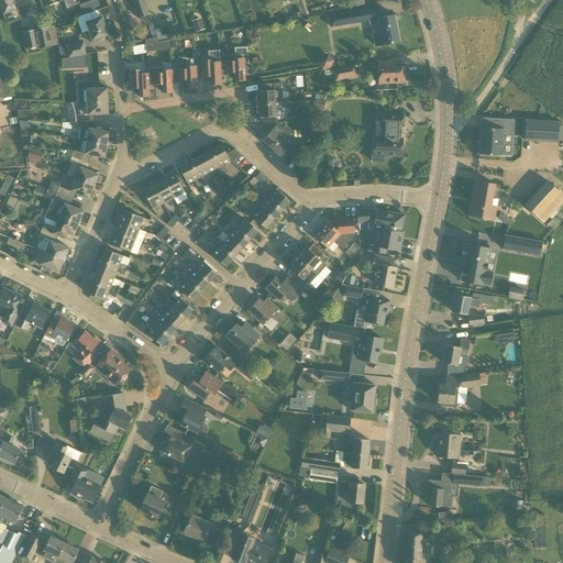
[(0,0),(0,9),(1,13),(13,9),(11,4),(22,0),(0,0)]
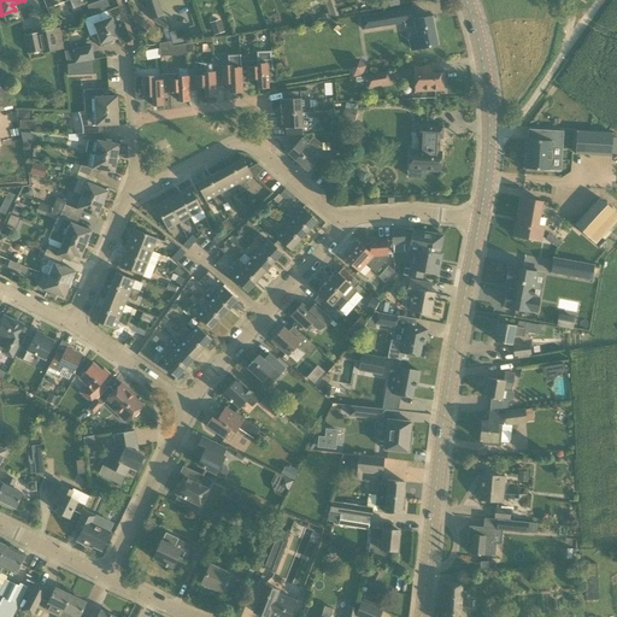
[(144,0),(151,19),(163,16),(158,0),(144,0)]
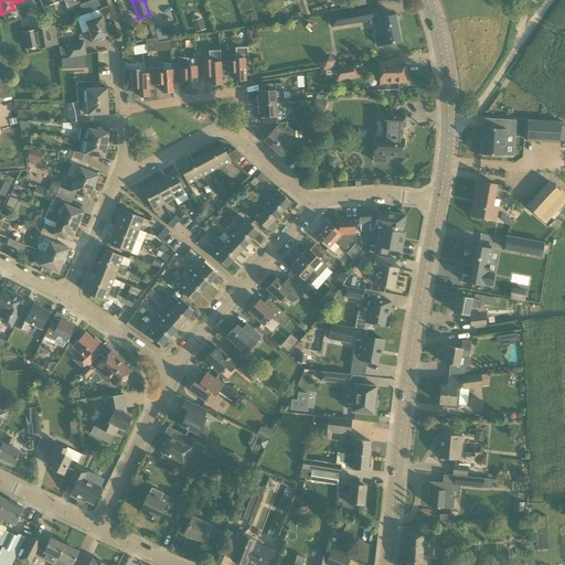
[(297,0),(302,17),(310,14),(305,0),(297,0)]
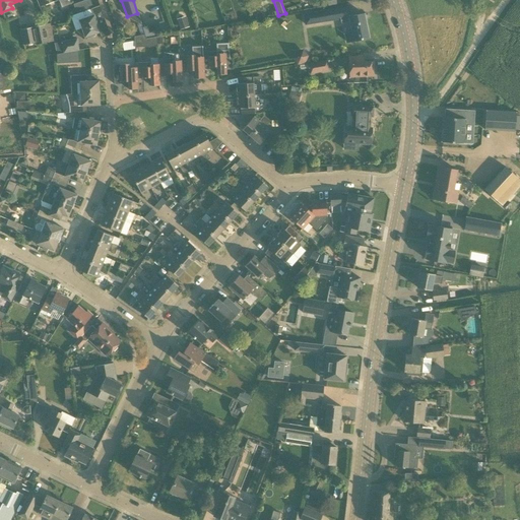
[(91,9),(70,16),(75,30),(81,28),(84,37),(99,33),(101,38),(110,35),(100,5),(90,9),(91,9)]
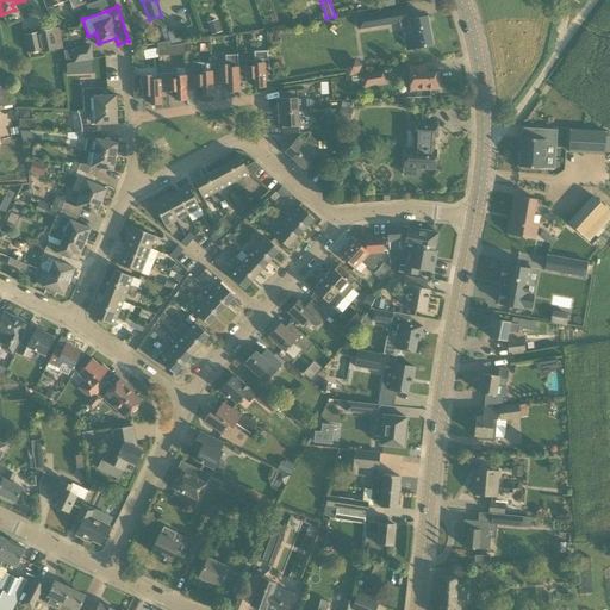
[(393,11),(355,17),(358,30),(396,24),(393,11)]
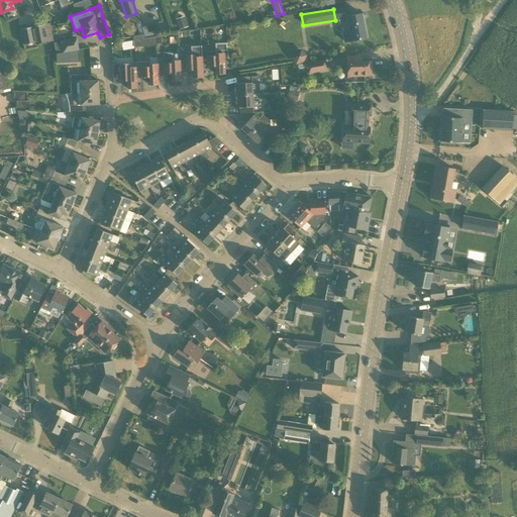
[(347,16),(347,15),(337,17),(339,23),(347,21),(349,31),(342,33),(344,42),(367,37),(362,13),(347,16)]
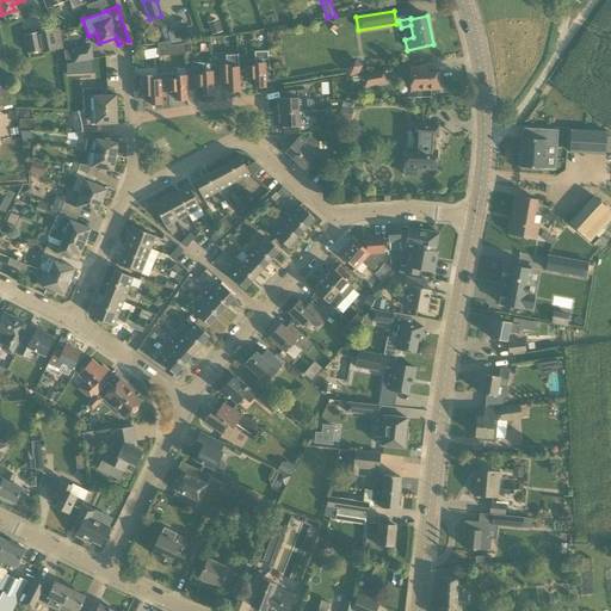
[(218,19),(208,22),(210,32),(221,30),(218,19)]
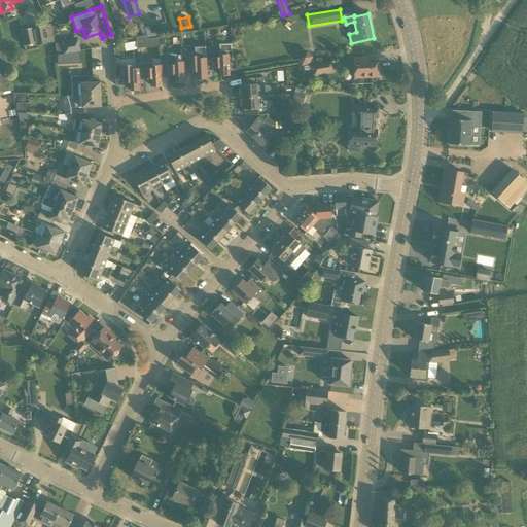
[(54,37),(53,31),(51,27),(50,24),(20,30),(23,45),(35,43),(35,45),(55,42),(54,37)]
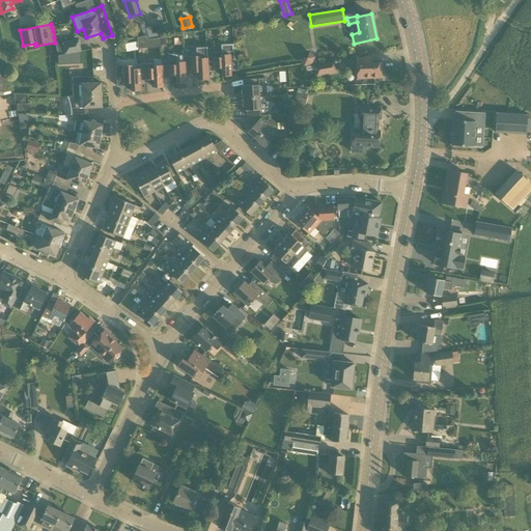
[(158,37),(147,39),(147,35),(136,37),(138,49),(159,45),(158,37)]
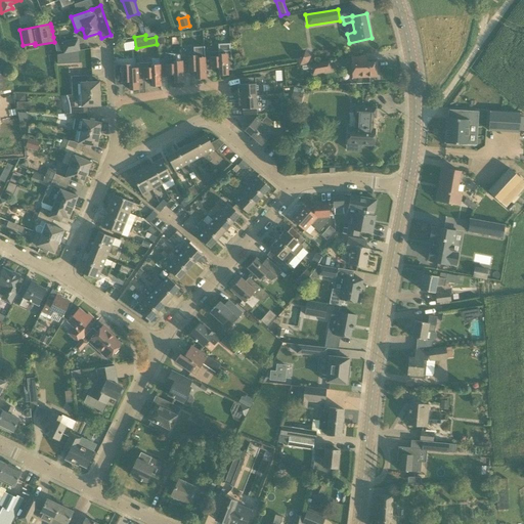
[(57,54),(64,53),(70,52),(79,51),(77,40),(54,43),(57,54)]
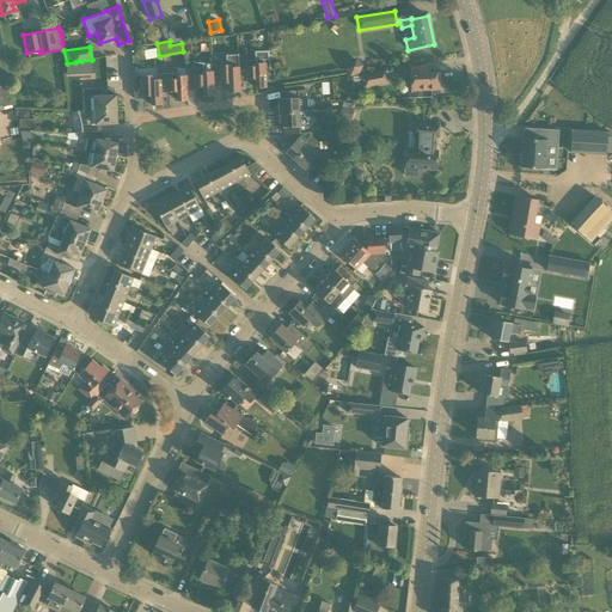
[(157,48),(144,49),(145,59),(158,57),(157,48)]
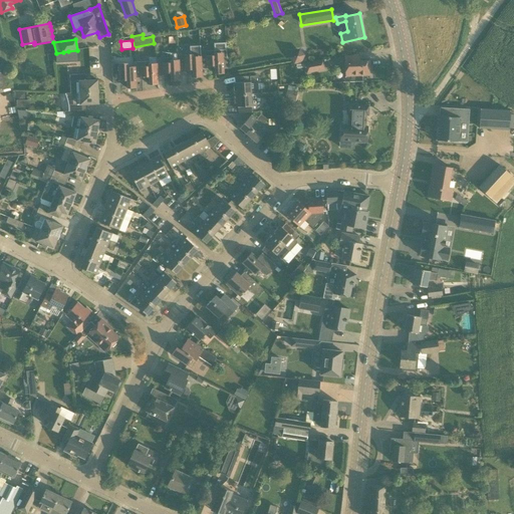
[(223,68),(227,68),(227,53),(226,53),(226,43),(214,43),(214,51),(200,51),(200,56),(201,56),(201,69),(207,68),(207,66),(215,66),(215,74),(224,73),(223,68)]
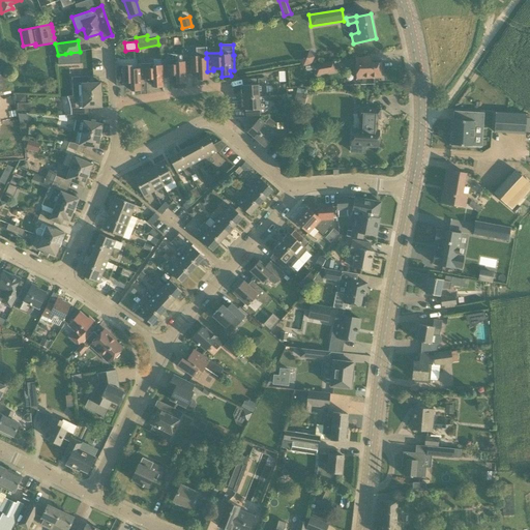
[(196,56),(183,57),(183,61),(184,61),(184,75),(192,75),(190,72),(199,71),(199,80),(208,80),(207,71),(207,58),(206,58),(206,53),(206,51),(206,48),(196,48),(196,56)]
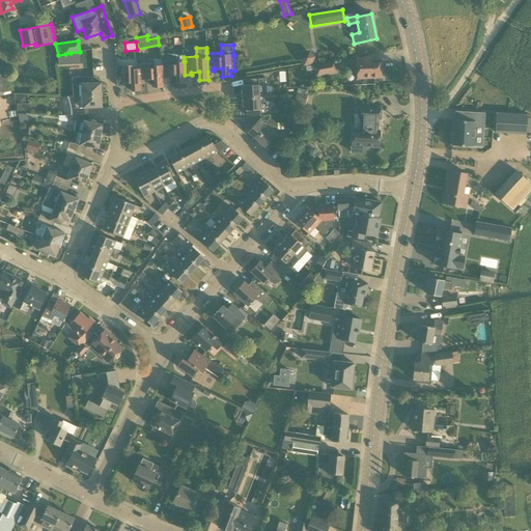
[(0,93),(11,91),(6,59),(3,49),(0,50),(0,93)]
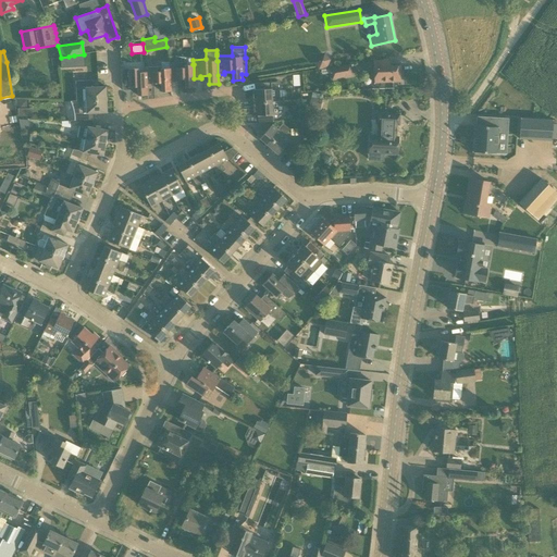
[(319,70),(326,69),(330,60),(324,53),(316,56),(312,63),(319,70)]
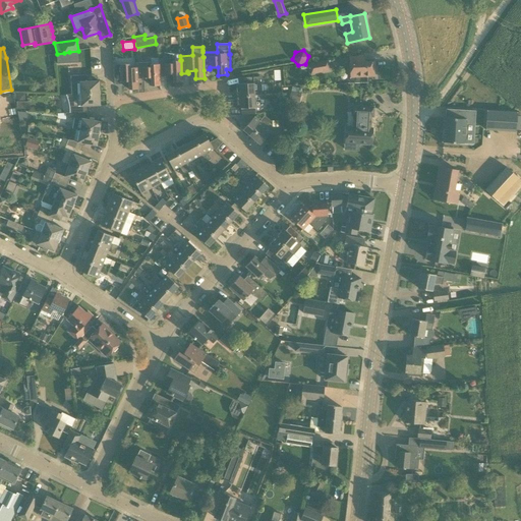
[(64,53),(57,54),(57,63),(70,63),(69,52),(64,53)]
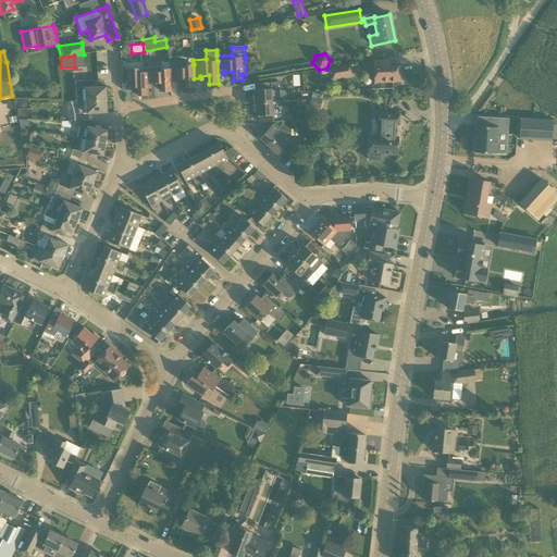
[(169,69),(170,69),(171,83),(177,82),(177,79),(185,79),(185,88),(195,88),(194,78),(194,64),(193,64),(193,60),(193,58),(185,58),(185,63),(169,63),(169,69)]
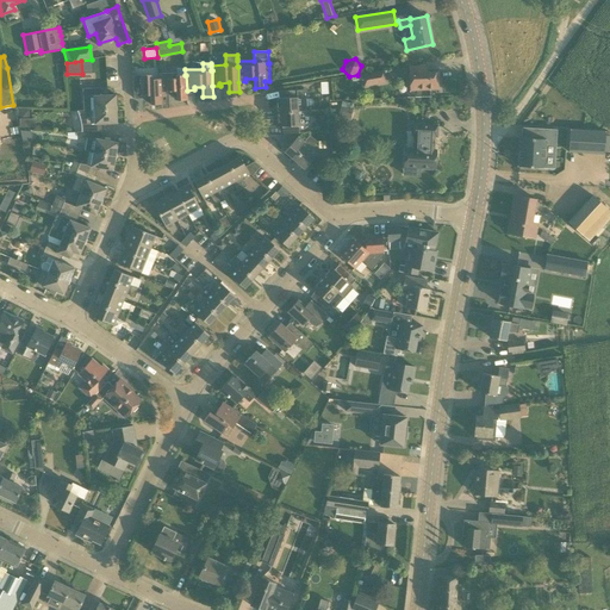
[(187,91),(186,75),(185,75),(185,69),(185,68),(176,69),(176,73),(159,74),(159,80),(160,79),(161,94),(168,94),(168,92),(176,91),(176,101),(187,100),(187,91)]
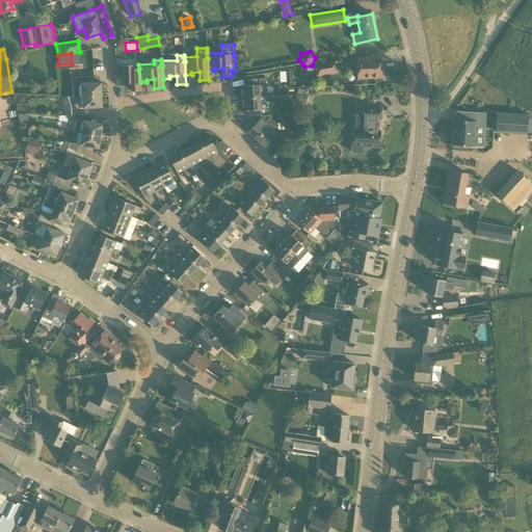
[(315,65),(317,76),(336,72),(334,62),(315,65)]
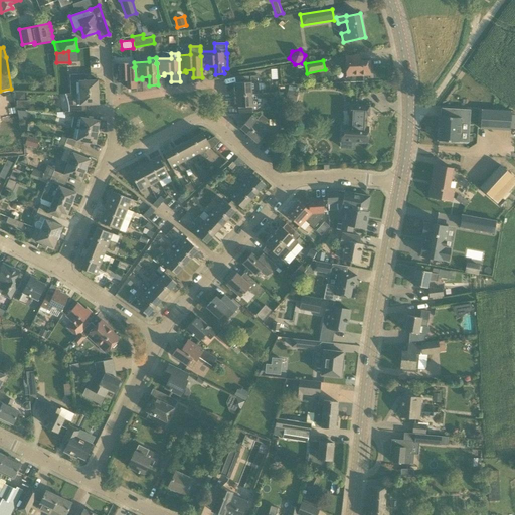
[(354,62),(345,63),(346,76),(360,75),(370,75),(370,61),(361,61),(360,61),(353,61),(354,62)]
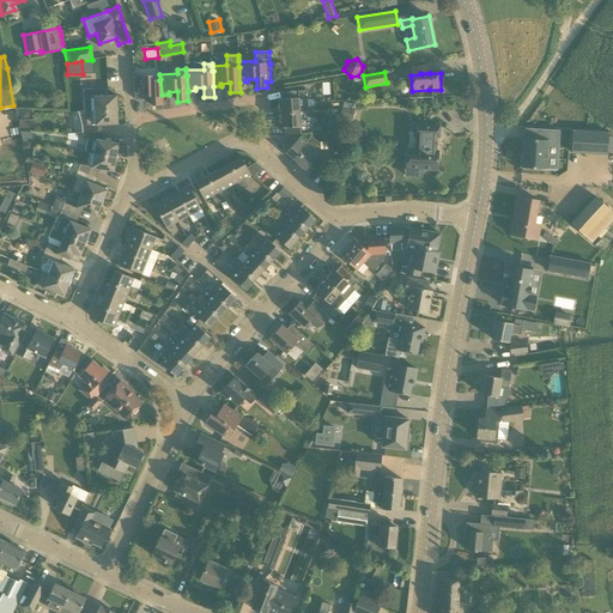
[(162,105),(162,95),(161,79),(159,80),(151,80),(151,76),(133,77),(134,99),(143,99),(143,96),(151,96),(152,105),(162,105)]
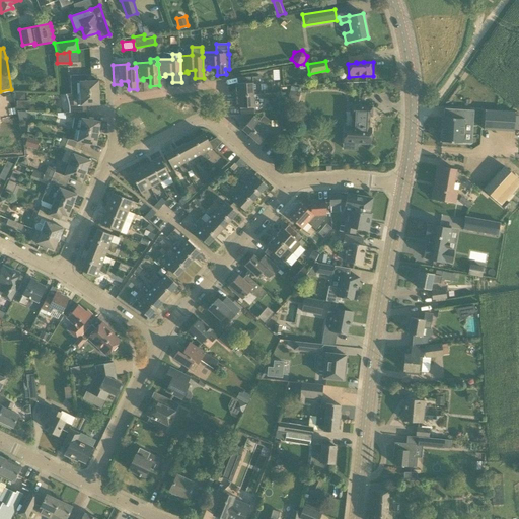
[(70,94),(79,93),(99,93),(98,80),(84,81),(84,75),(69,76),(70,94)]
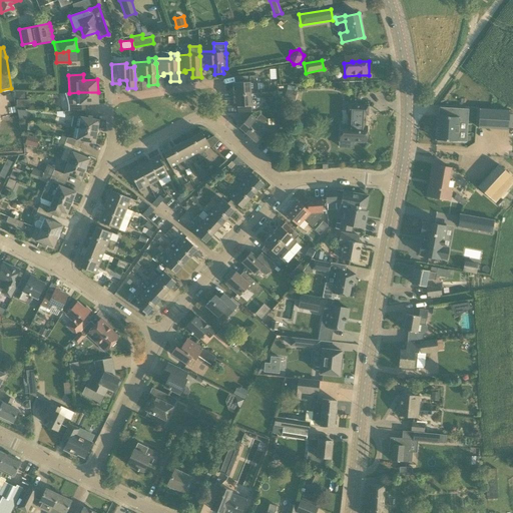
[(229,95),(257,94),(257,91),(258,90),(258,84),(255,82),(255,76),(249,76),(235,76),(235,82),(232,83),(232,89),(229,89),(229,95)]
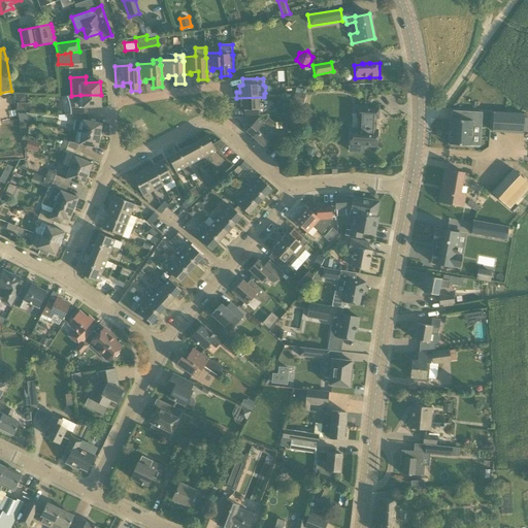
[(25,101),(22,101),(22,95),(15,95),(15,109),(25,109),(25,101)]
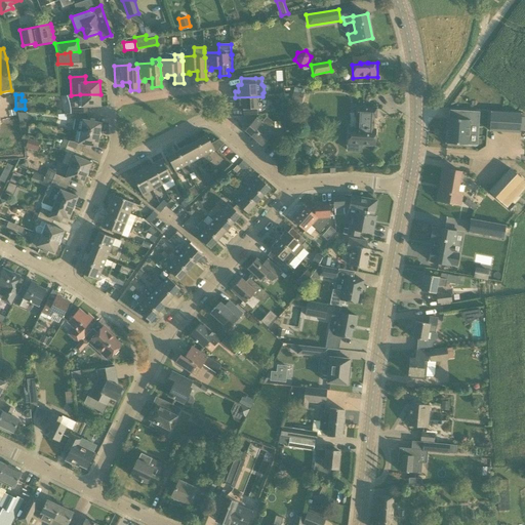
[(70,114),(77,114),(76,108),(101,107),(101,94),(80,94),(71,95),(66,95),(68,101),(69,104),(70,108),(70,112),(70,114)]
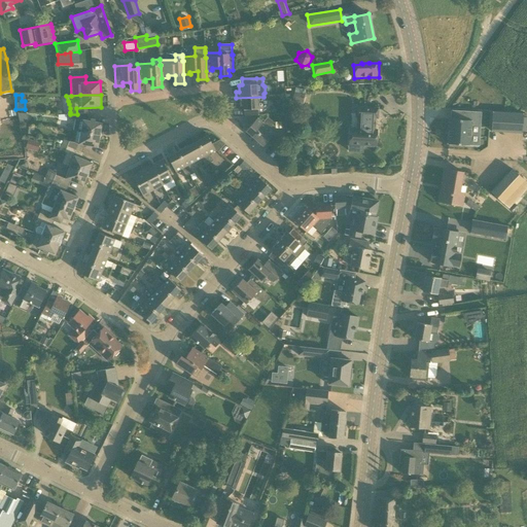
[(267,96),(264,97),(236,98),(237,103),(240,103),(240,110),(243,110),(244,116),(257,115),(257,111),(262,111),(267,107),(267,96)]
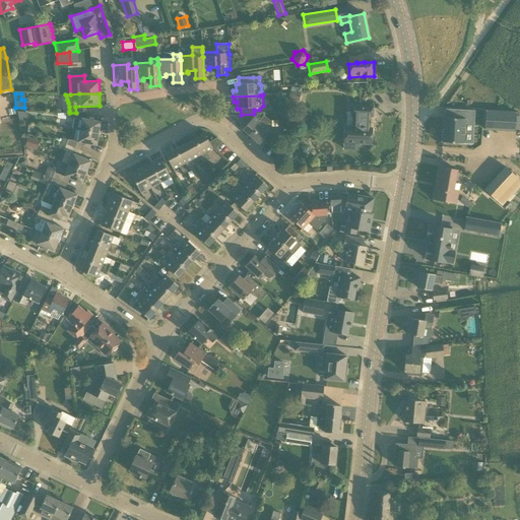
[(344,133),(344,143),(344,148),(356,149),(358,144),(371,144),(372,128),(370,128),(370,117),(373,117),(373,107),(363,107),(351,106),(350,116),(352,116),(351,127),(345,127),(344,133)]
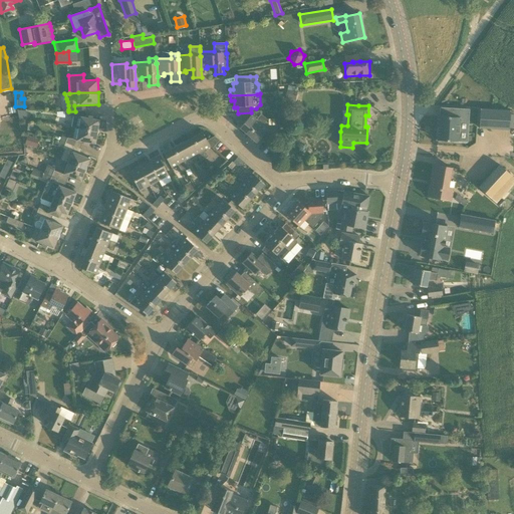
[(17,108),(17,116),(26,116),(26,108),(17,108)]
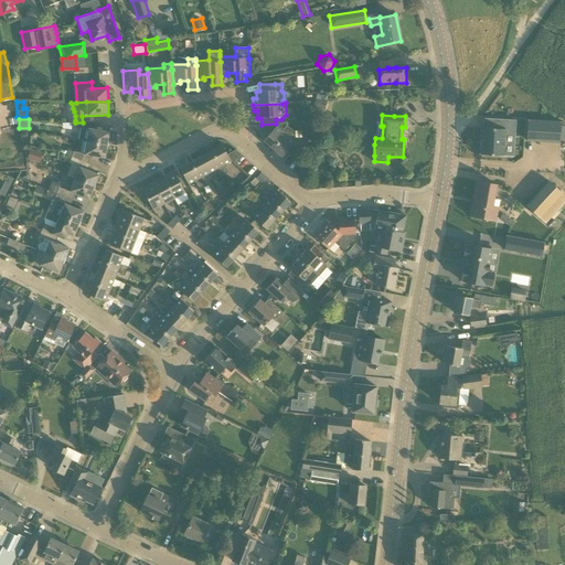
[(480,146),(480,155),(503,156),(504,134),(511,134),(512,120),(492,119),(491,128),(481,128),(480,141),(481,141),(481,146),(480,146)]
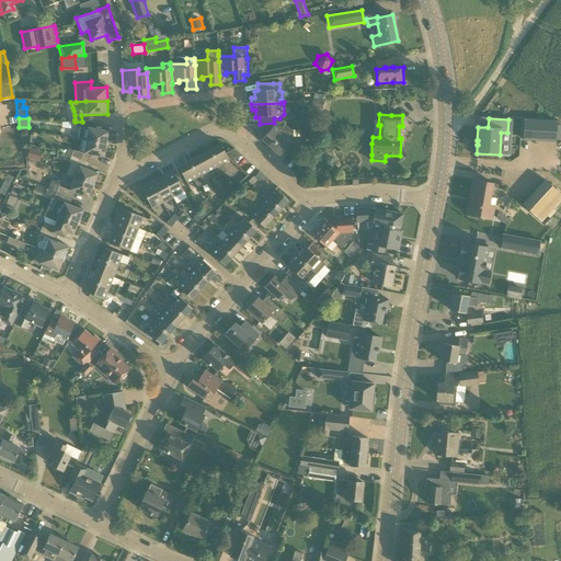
[(524,119),(523,140),(556,141),(557,122),(524,119)]
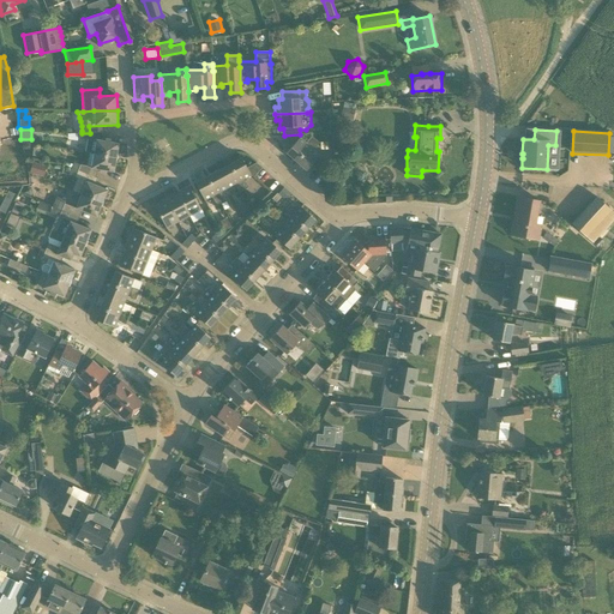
[(94,154),(116,157),(119,144),(110,142),(110,139),(104,138),(104,140),(90,138),(90,133),(82,133),(77,133),(77,138),(83,138),(88,139),(85,152),(94,154)]
